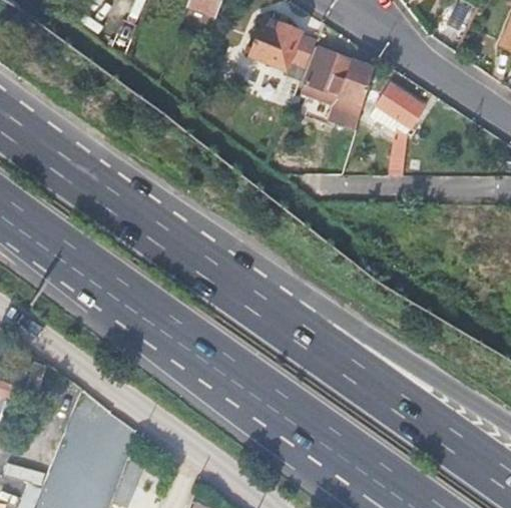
[(188,0),(187,3),(216,13),(220,0),(188,0)]
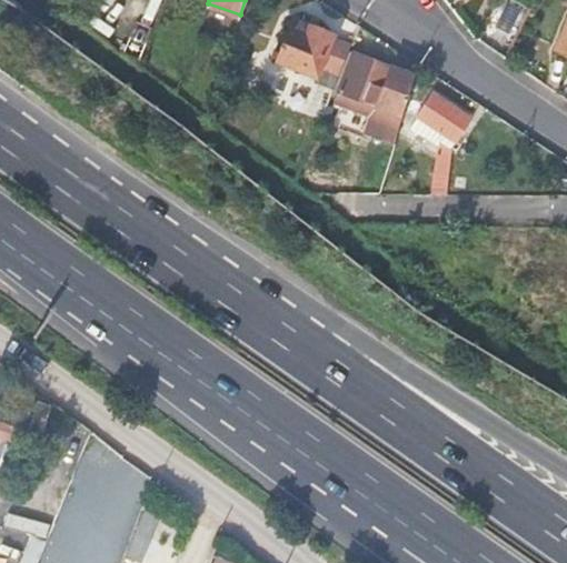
[(278,58),(295,64),(297,71),(307,74),(312,72),(315,73),(314,78),(331,86),(349,42),(331,36),(334,32),(294,17),(278,58)]
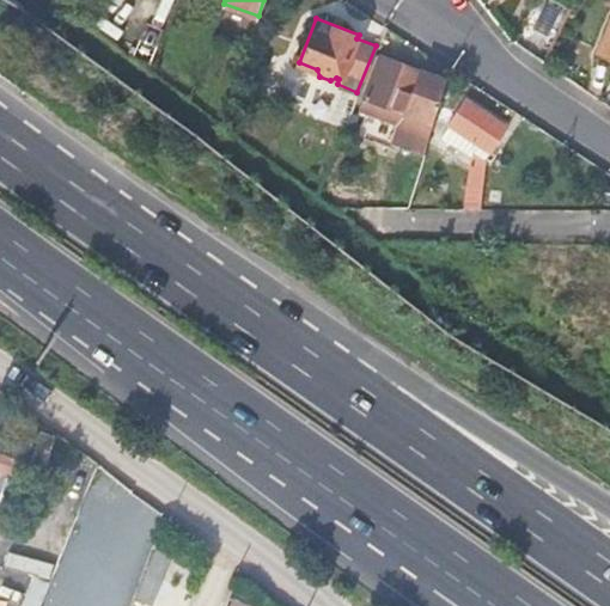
[(379,55),(359,111),(398,127),(409,121),(413,112),(404,109),(420,69),(379,55)]
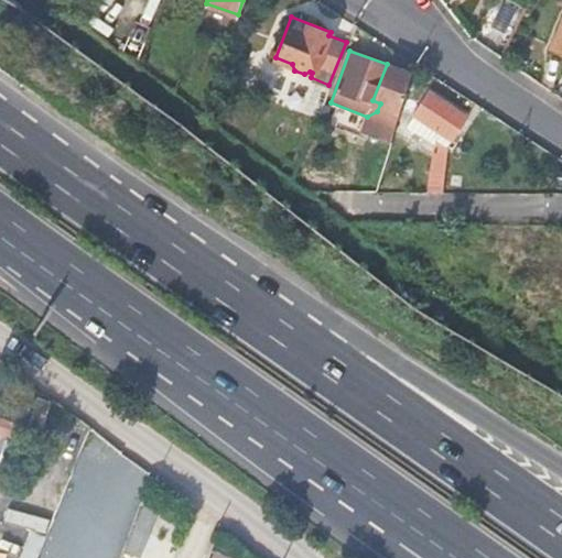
[(387,64),(373,100),(380,104),(377,111),(367,117),(395,127),(411,73),(387,64)]
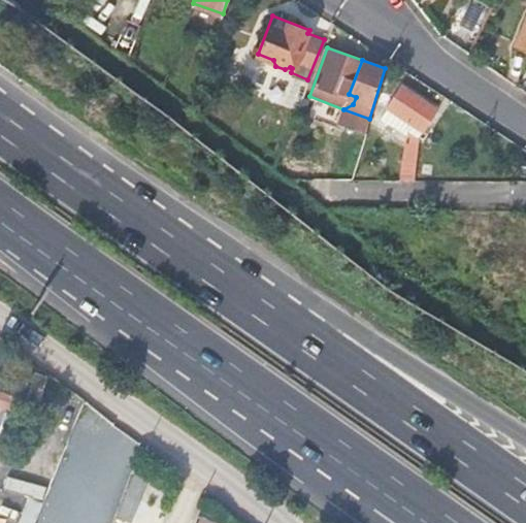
[(439,110),(403,86),(389,108),(426,131),(439,110)]
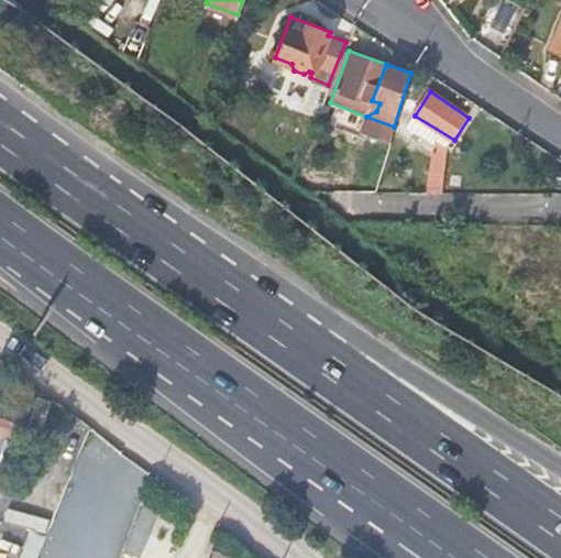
[(142,548),(161,503),(149,499),(130,543),(142,548)]
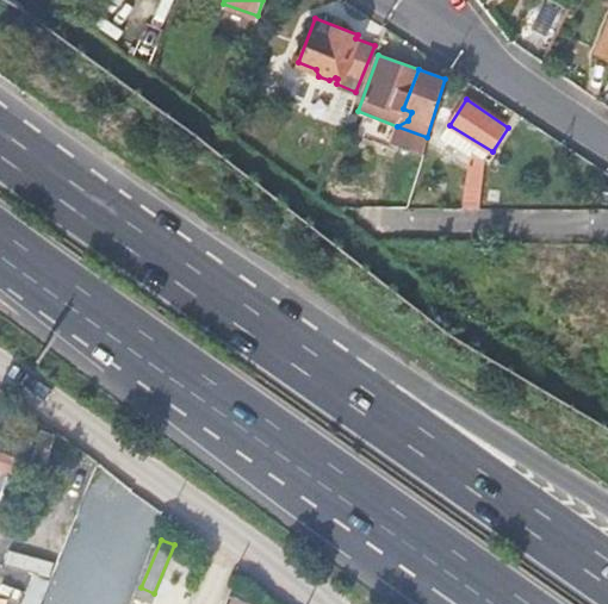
[(254,603),(258,597),(234,587),(227,603),(254,603)]
